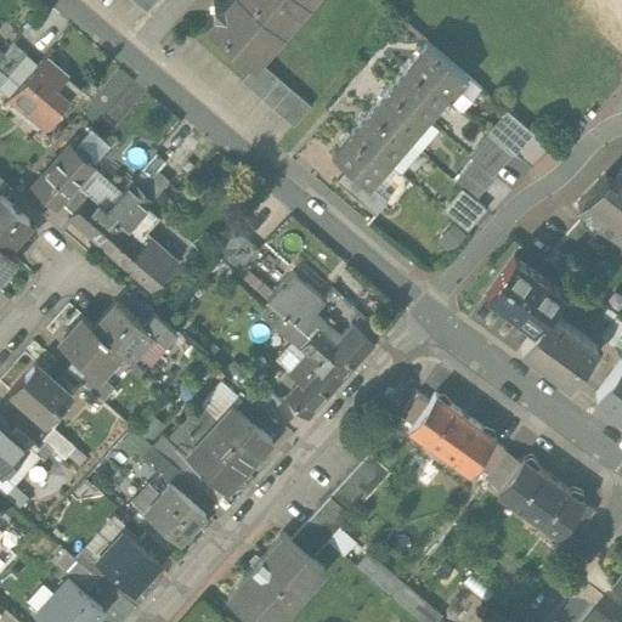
[(214,16),(205,26),(254,67),(258,62),(310,0),(226,0),(224,4),(213,5),(214,16)]
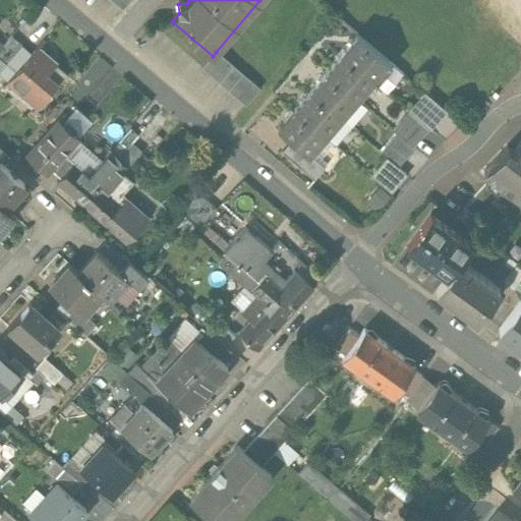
[(341,55),(373,82),(390,64),(357,36),(341,55)]
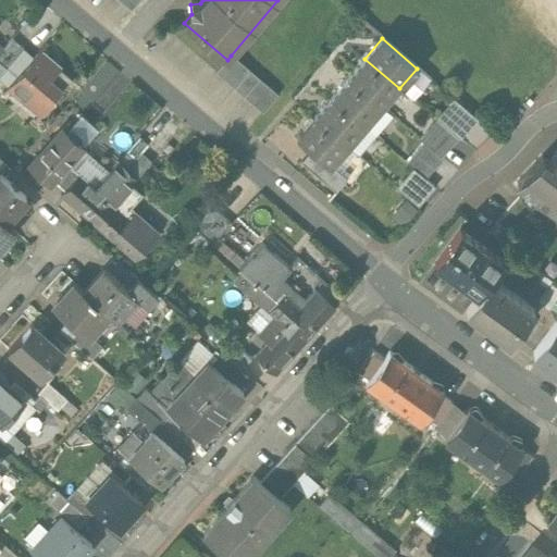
[(2,52),(0,54),(0,64),(5,71),(23,51),(12,41),(2,52)]
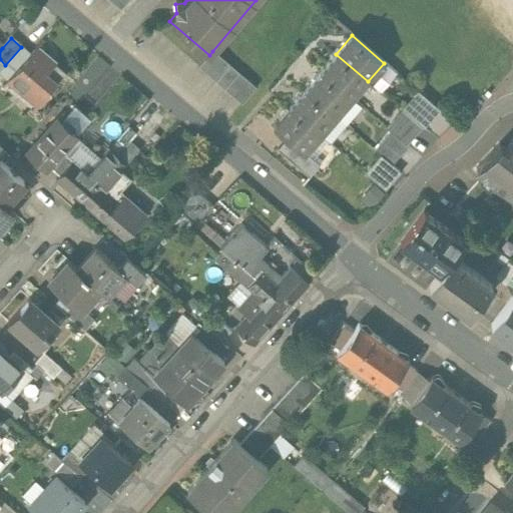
[(21,47),(5,65),(14,72),(30,54),(21,47)]
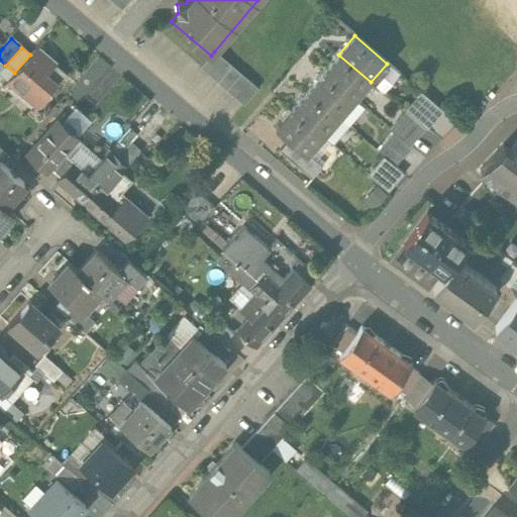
[(14,73),(6,81),(37,108),(66,76),(35,48),(30,55),(14,73)]
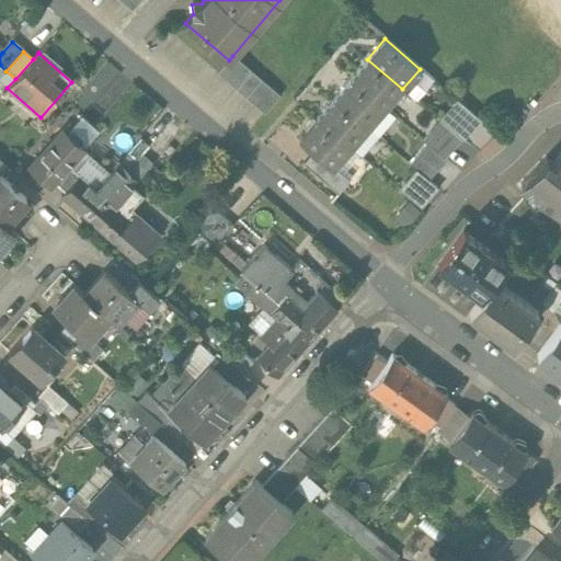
[(281,96),(232,56),(229,60),(217,75),(265,115),(281,96)]
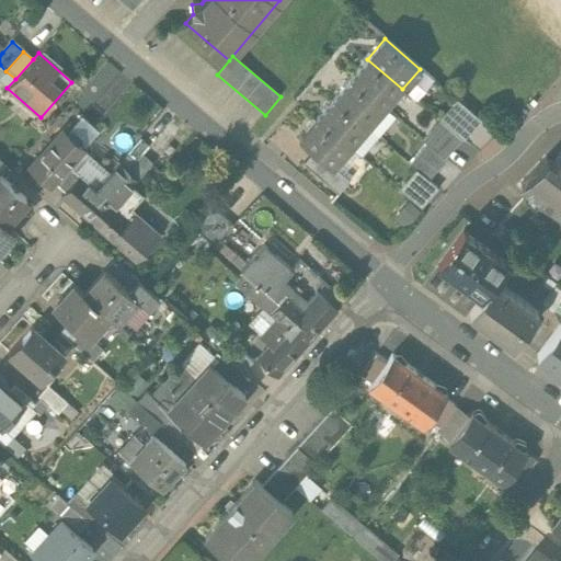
[(350,79),(386,110),(402,89),(367,59),(350,79)]
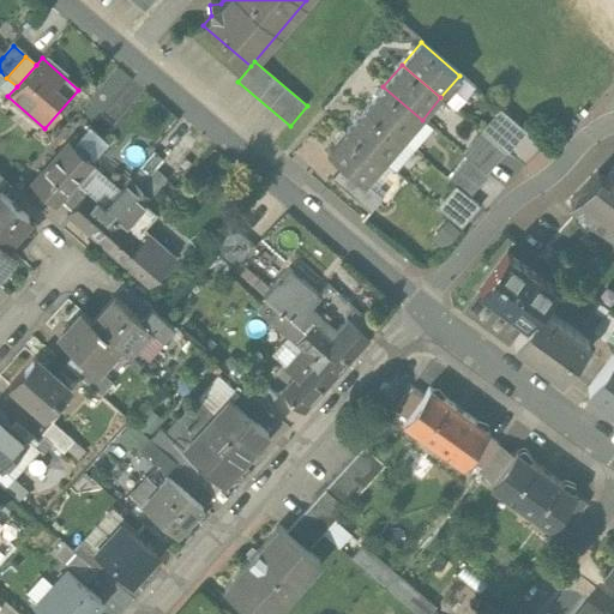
[(17,86),(6,78),(0,84),(0,89),(7,96),(17,86)]
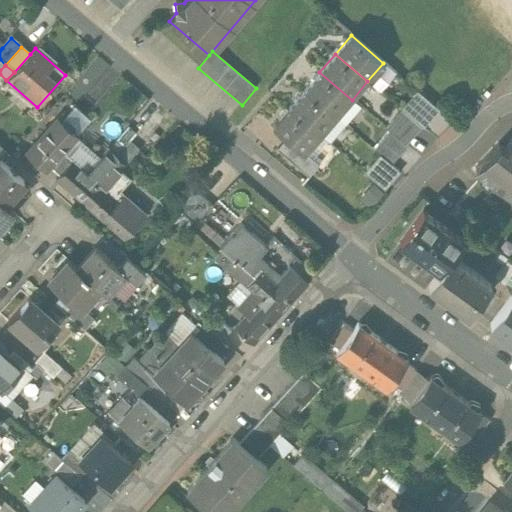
[(304,90),(336,118),(352,100),(319,72),(304,90)]
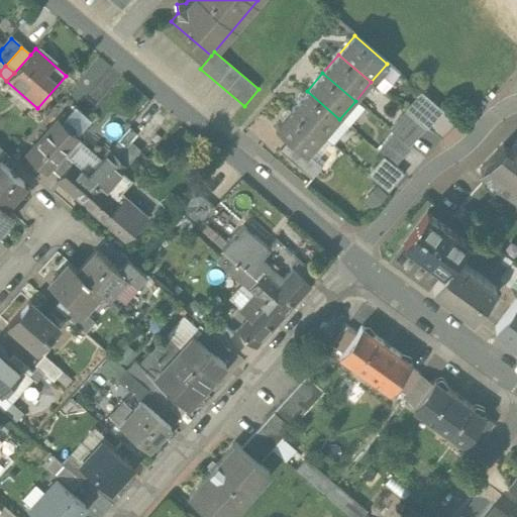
[(291,110),(324,137),(339,119),(307,91),(291,110)]
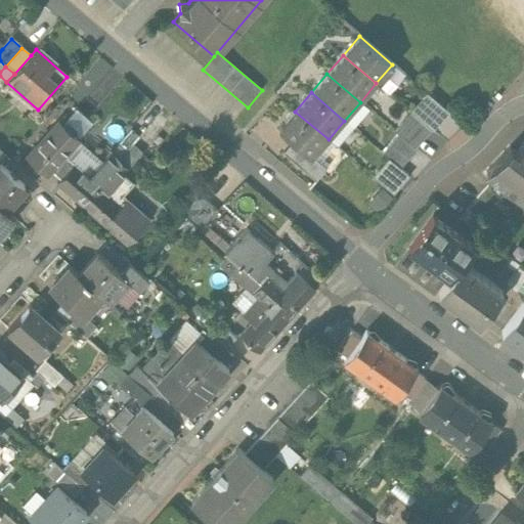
[(416,117),(431,130),(433,132),(440,123),(423,107),(416,117)]
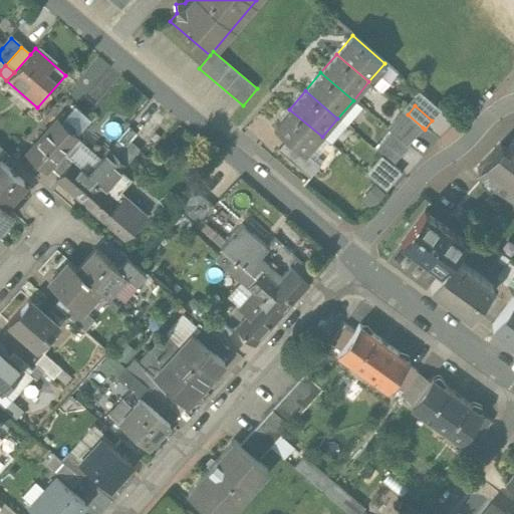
[(73,107),(59,122),(75,137),(89,121),(73,107)]
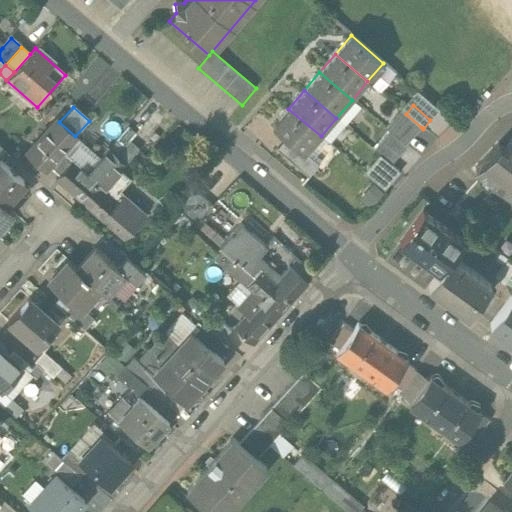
[(286,139),(305,155),(305,154),(321,136),(288,109),(272,128),(286,139)]
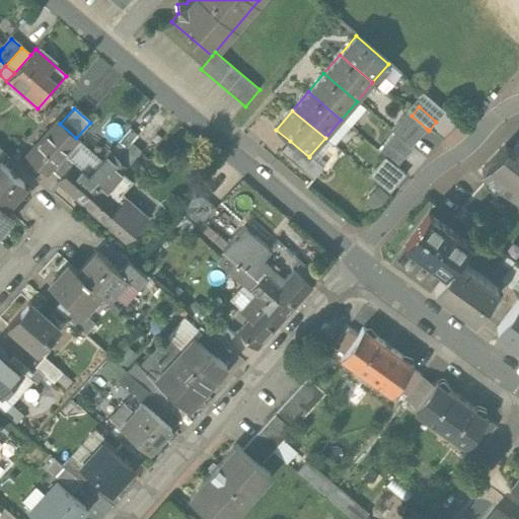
[(394,133),(411,147),(427,129),(412,116),(408,113),(391,131),(394,133)]
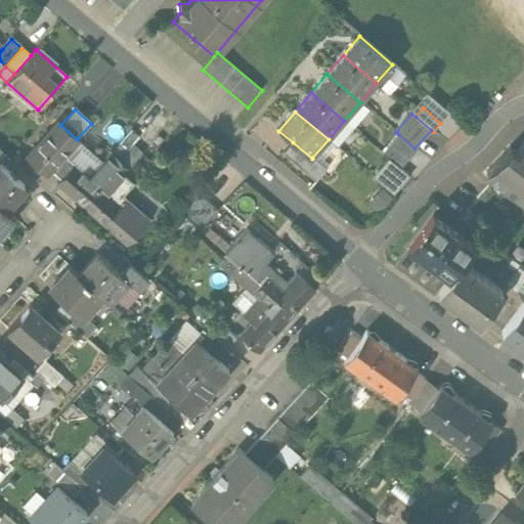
[(50,170),(60,179),(74,165),(63,156),(77,139),(60,125),(57,123),(27,159),(46,175),(50,170)]
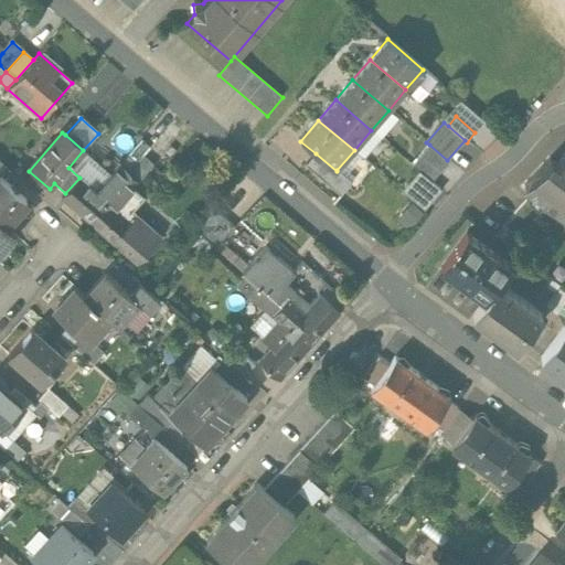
[(119,166),(129,173),(144,157),(151,149),(141,140),(119,166)]
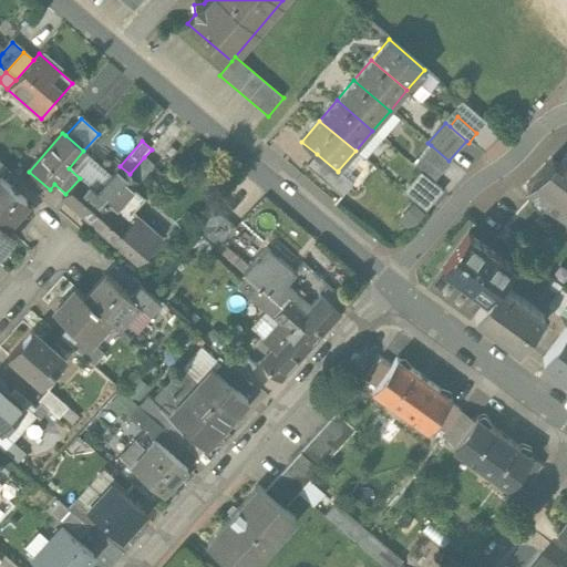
[(423,174),(434,183),(451,163),(449,161),(431,145),(413,165),(423,174)]
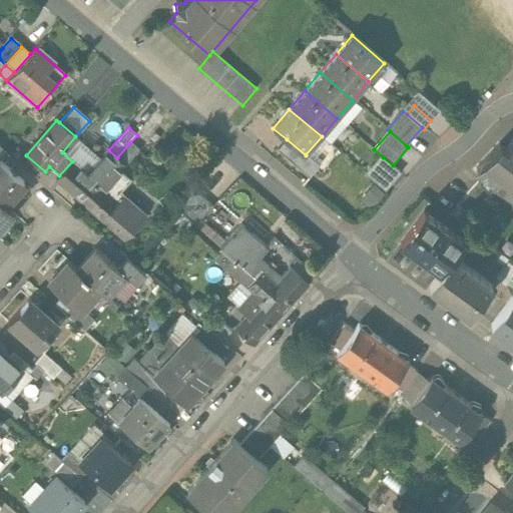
[(498,146),(477,169),(512,194),(512,138),(505,150),(498,146)]
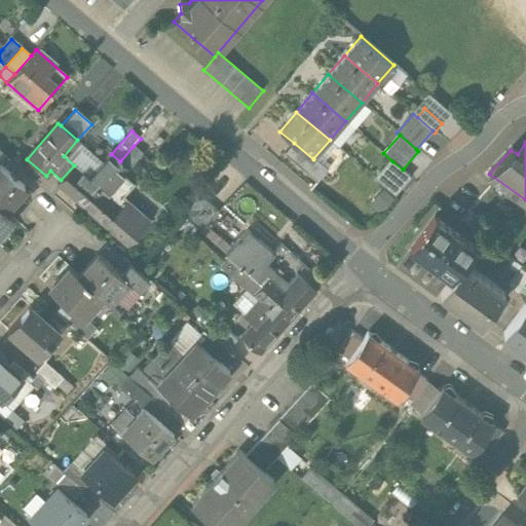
[(313,158),(313,159),(294,143),(285,154),(317,182),(328,170),(313,158)]
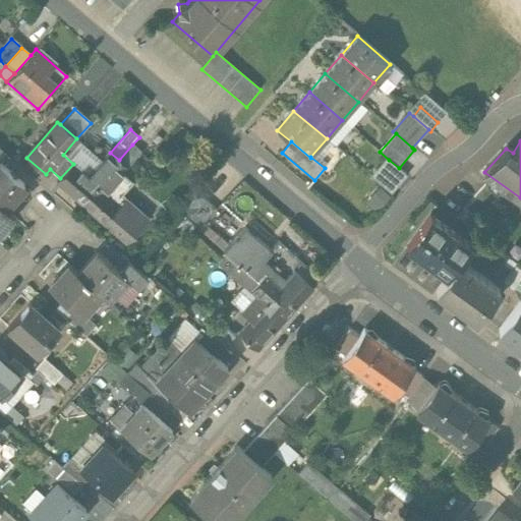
[(132,145),(119,160),(128,168),(141,153),(132,145)]
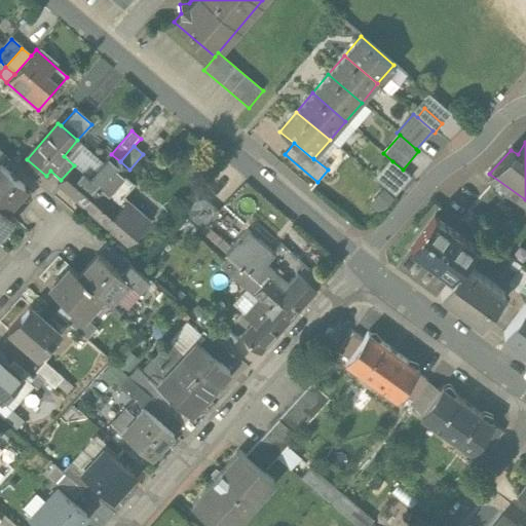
[(61,180),(58,184),(82,205),(120,161),(111,154),(90,179),(74,164),(74,165),(61,180)]
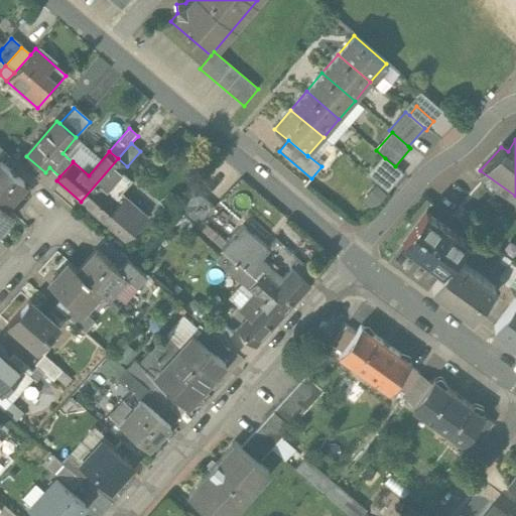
[(122,172),(127,166),(118,158),(81,202),(126,241),(147,217),(120,192),(131,180),(122,172)]
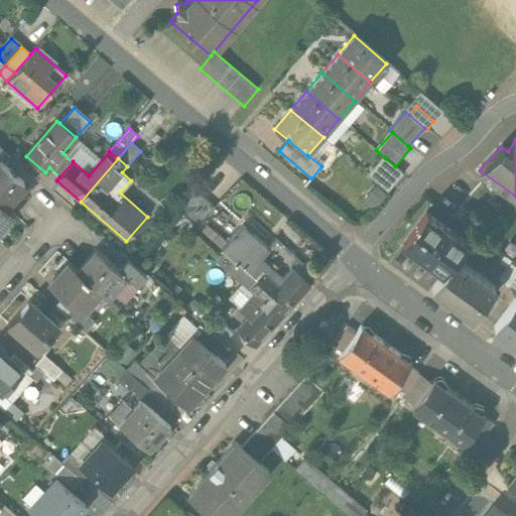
[(395,166),(385,158),(377,167),(393,181),(401,172),(395,166)]
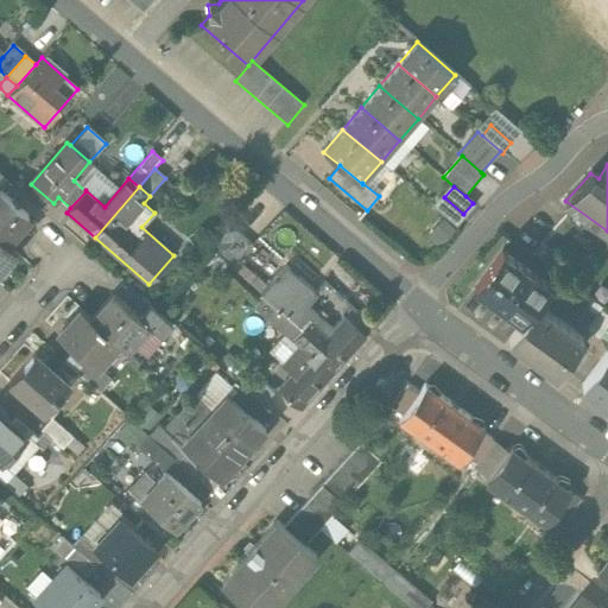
[(0,192),(0,239),(5,244),(27,217),(0,192)]
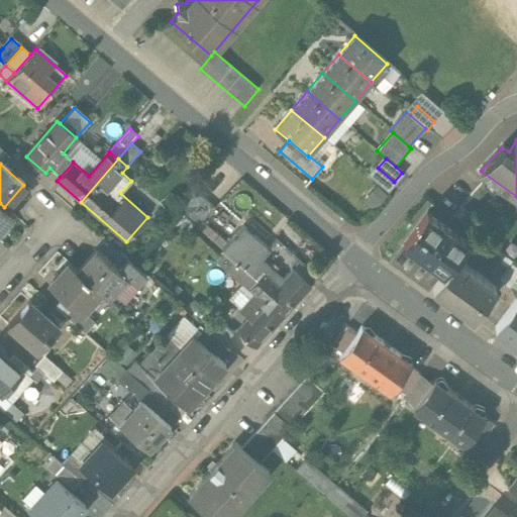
[(180,210),(199,226),(215,208),(196,192),(180,210)]
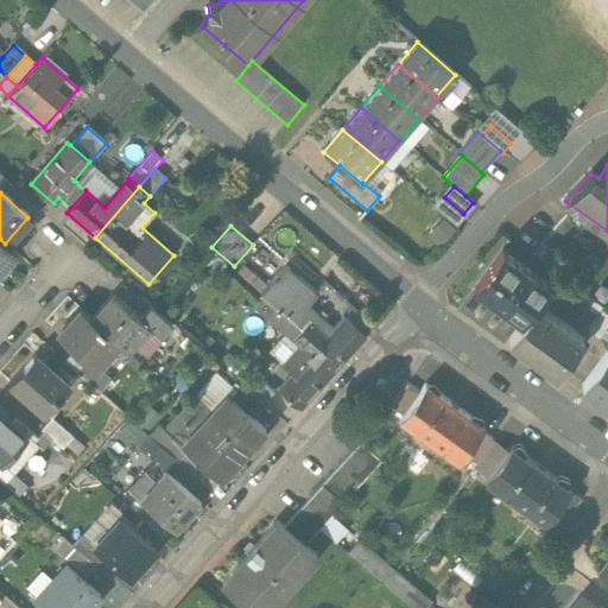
[(5,244),(0,239),(0,271),(17,253),(5,244)]
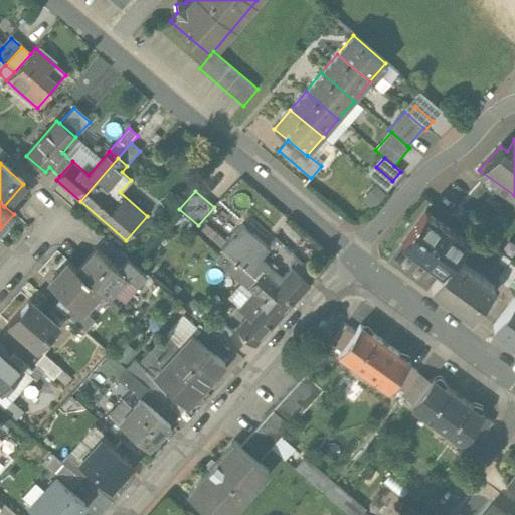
[(425,212),(402,243),(443,273),(454,258),(465,241),(425,212)]
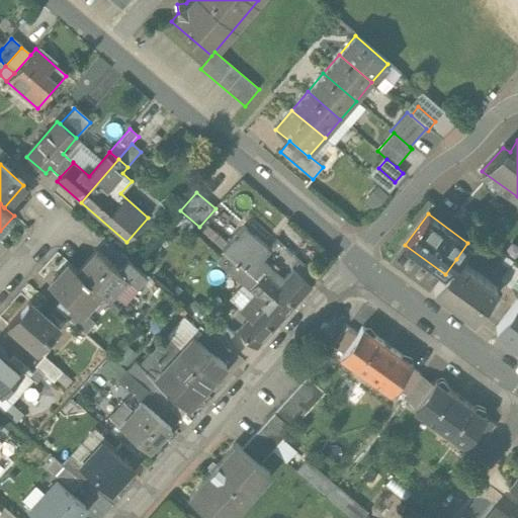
[(223,250),(228,255),(257,280),(290,310),(311,286),(291,270),(282,279),(269,266),(262,260),(270,251),(243,228),(223,250)]
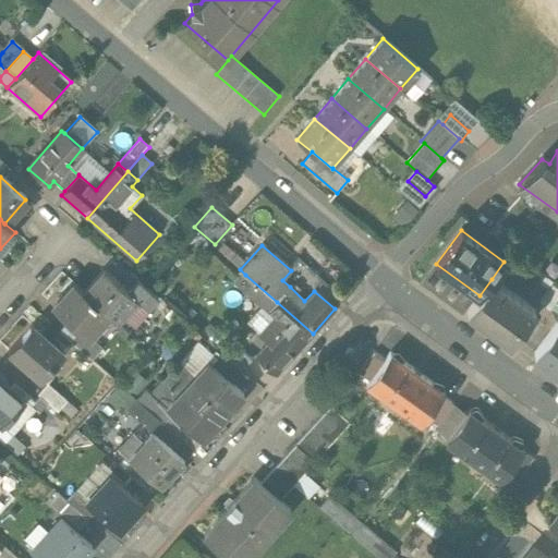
[(135,299),(128,292),(104,270),(83,293),(109,316),(126,331),(140,316),(129,306),(135,299)]
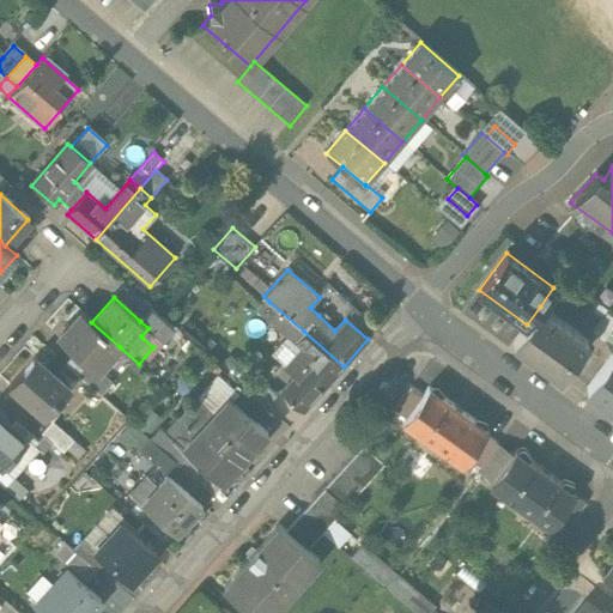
[(295,343),(304,332),(269,302),(262,309),(272,317),(271,320),(295,343)]
